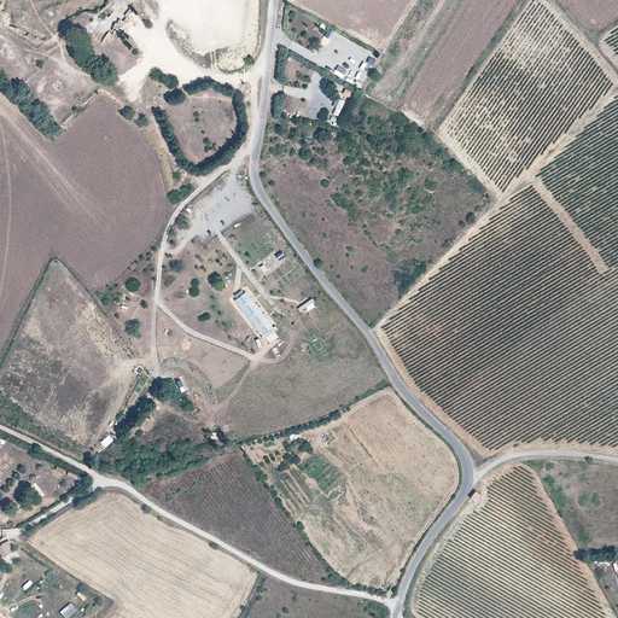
[(328,29),(325,36),(332,40),(334,31),(328,29)]
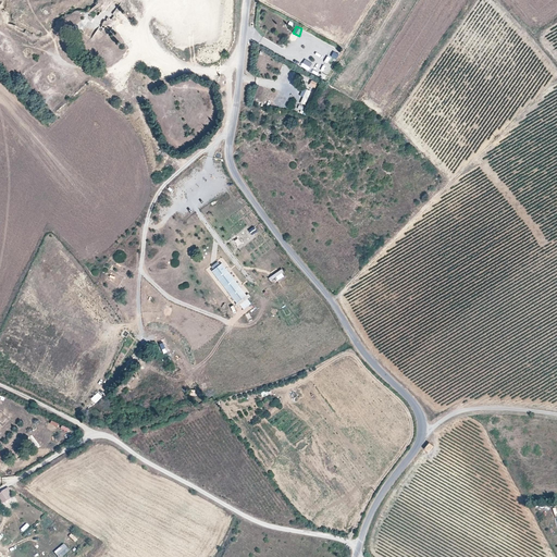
[(330,57),(336,60),(339,54),(333,51),(330,57)]
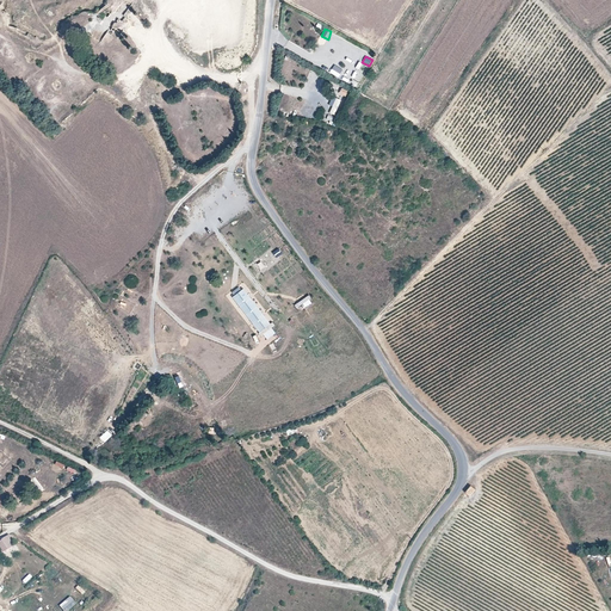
[(291,105),(290,115),(304,116),(306,111),(298,111),(300,106),(291,105)]
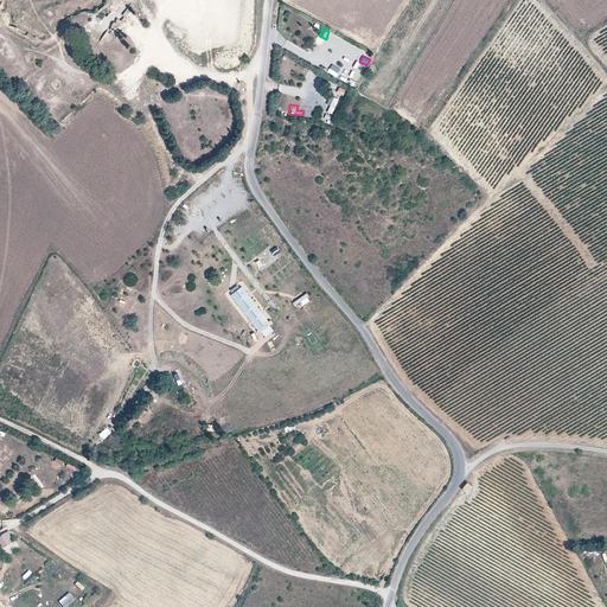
[(472,486),(467,483),(461,490),(466,493),(472,486)]
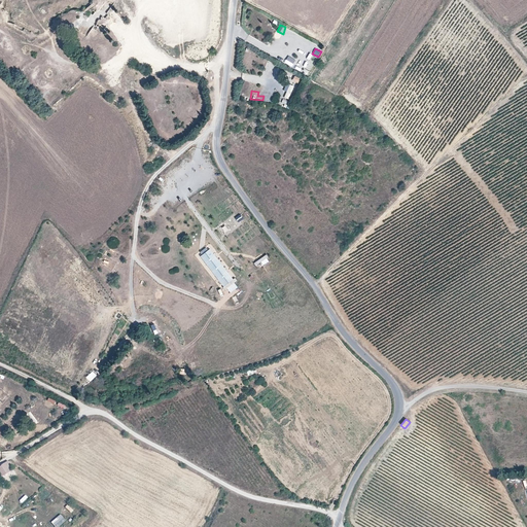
[(12,466),(9,461),(2,465),(5,471),(12,466)]
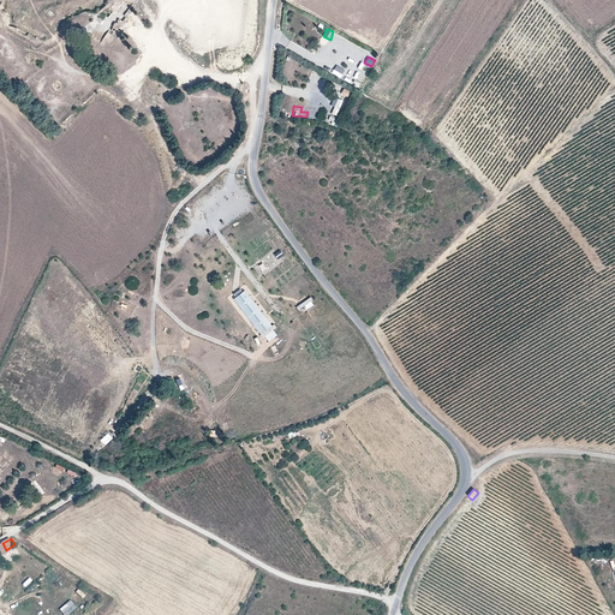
[(55,613),(57,614),(67,614),(78,608),(72,601),(55,613)]
